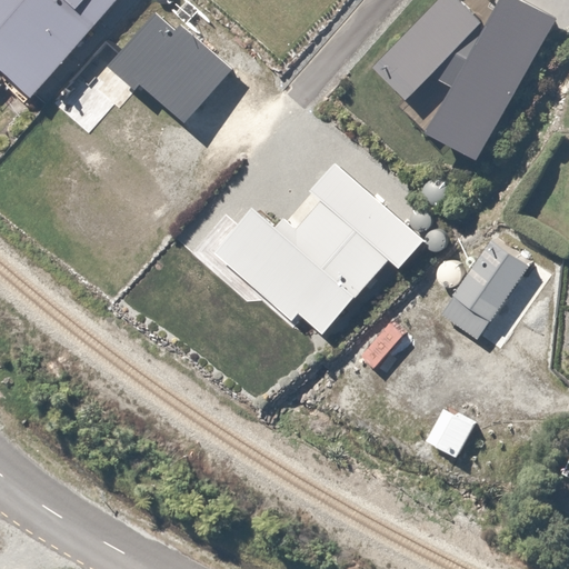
[(127,0),(0,0),(0,61),(43,98),(127,0)]
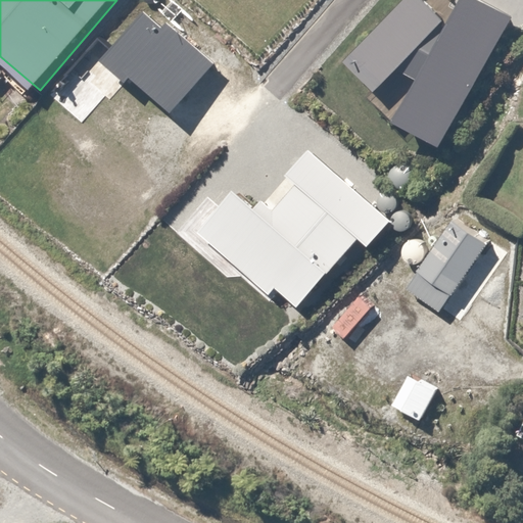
[(413,83),(392,123),(440,146),(509,18),(472,0),(457,0),(446,25),(423,0),(406,0),(345,62),(373,92),(393,73),(413,83)]
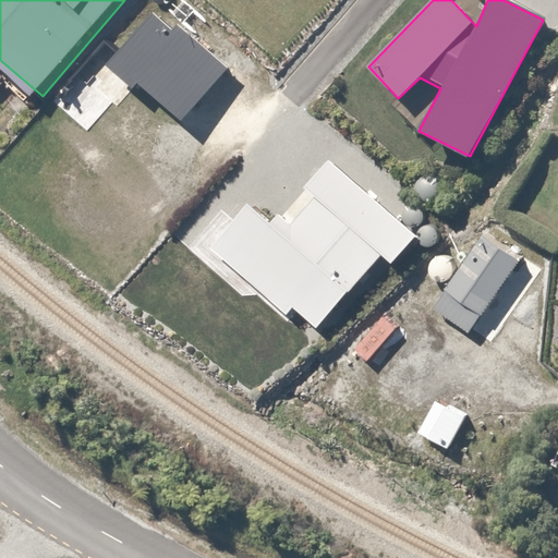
[(110,63),(177,122),(226,68),(159,8),(110,63)]
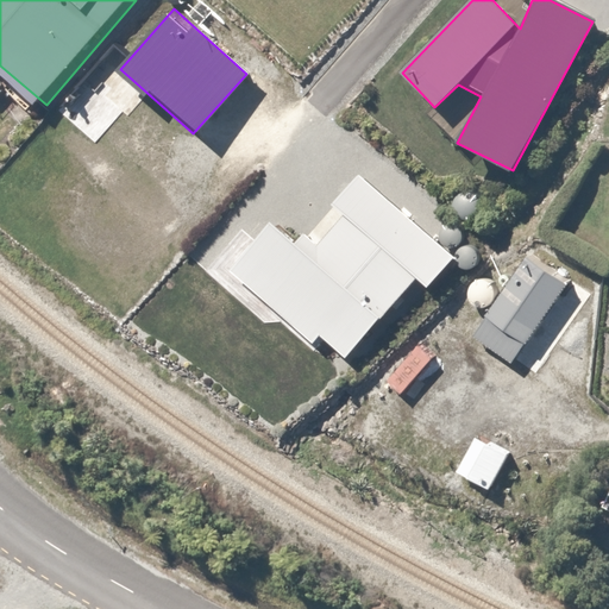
[(234,275),(313,344),(322,333),(349,356),(418,277),(429,288),(454,261),(363,180),(338,206),(349,215),(320,248),(309,238),(299,249),(275,228),(234,275)]
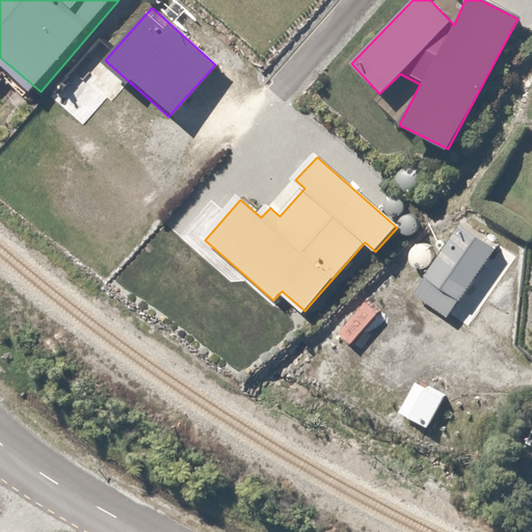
[(458,313),(504,247),(471,223),(433,275),(445,284),(435,297),(458,313)]
